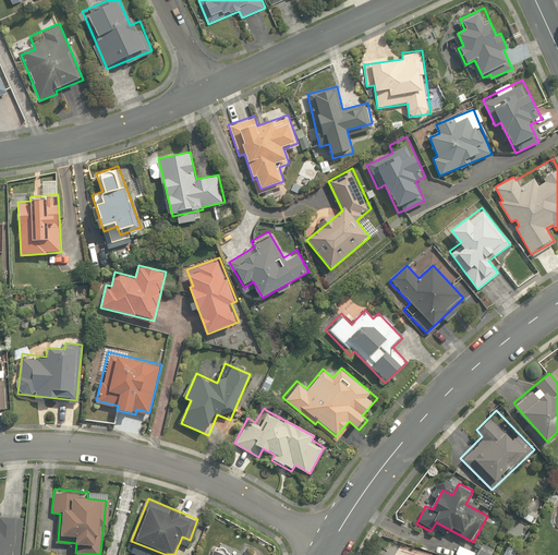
[(2,511),(0,510),(0,554),(14,554),(17,519),(2,518),(2,511)]
